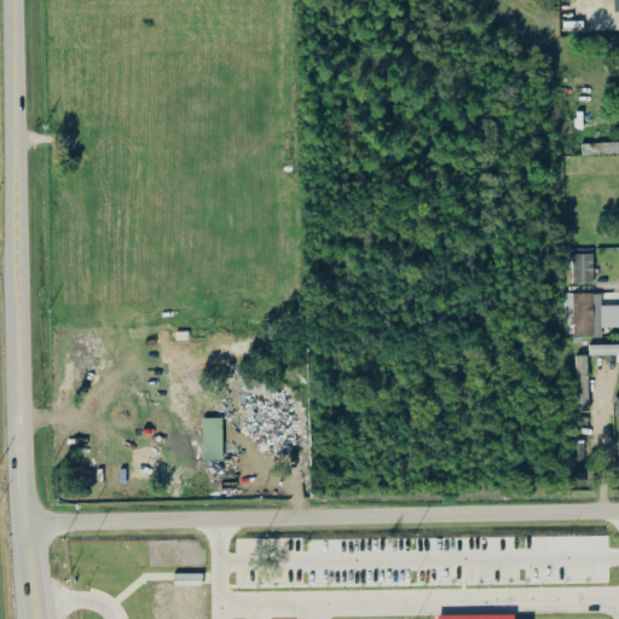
[(618,139),(580,142),(580,154),(618,151),(618,139)]
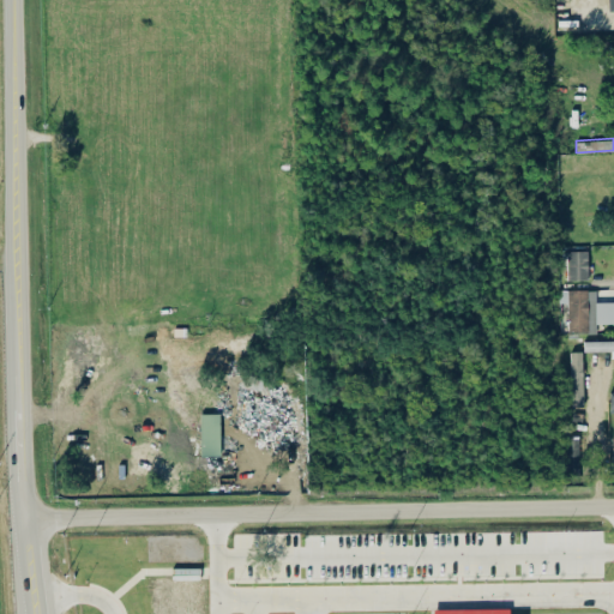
[(588,251),(567,251),(567,280),(588,280),(588,251)]
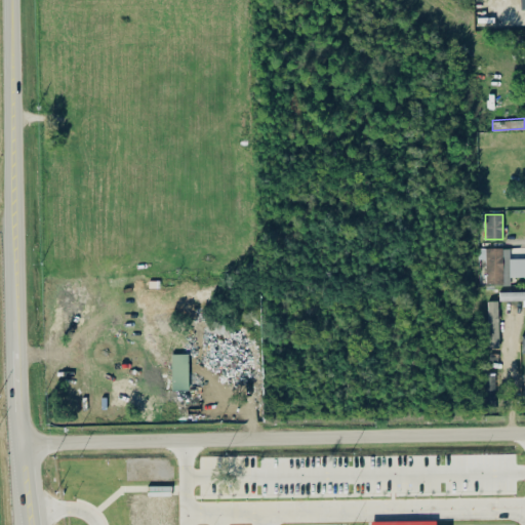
[(524,257),(509,257),(509,247),(486,247),(485,283),(509,283),(509,276),(524,276),(524,257)]
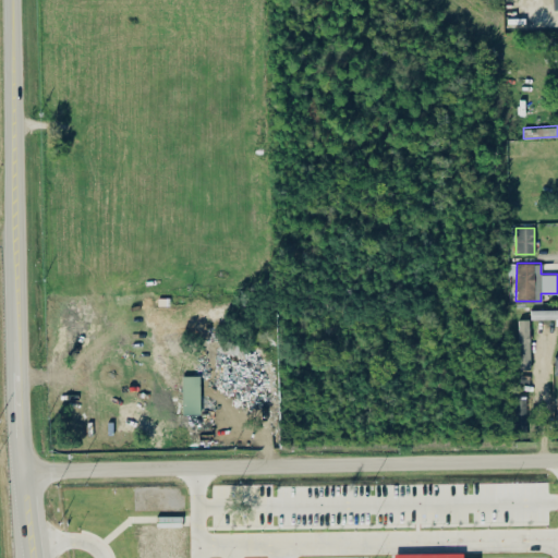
[(529,370),(530,319),(519,318),(518,370),(529,370)]
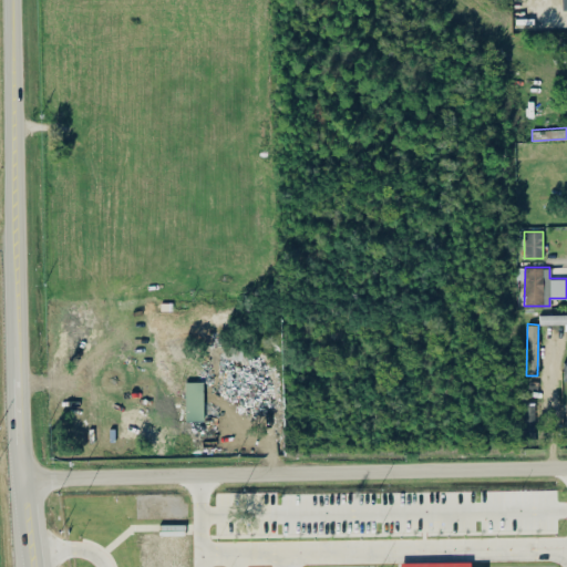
[(186,381),(185,420),(203,421),(204,381),(186,381)]
